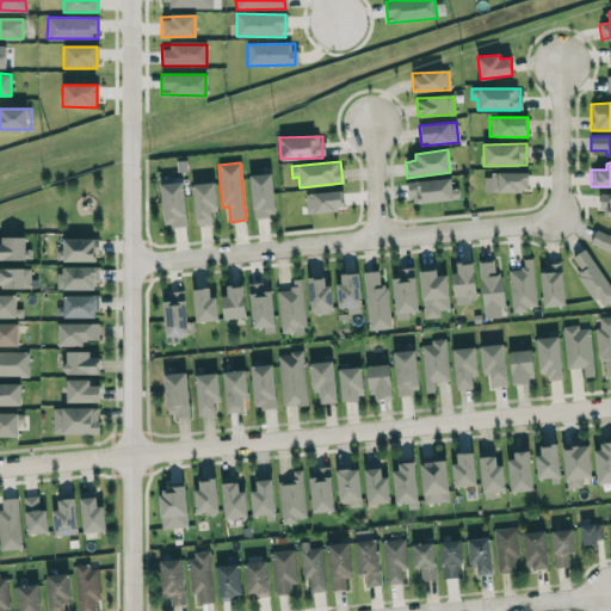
[(253,217),(276,215),(271,173),(250,176),(253,217)]
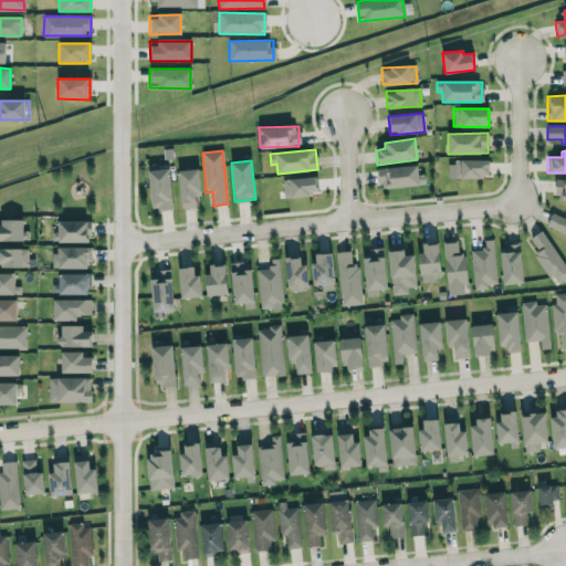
[(489,161),(448,161),(448,178),(489,178),(489,161)]
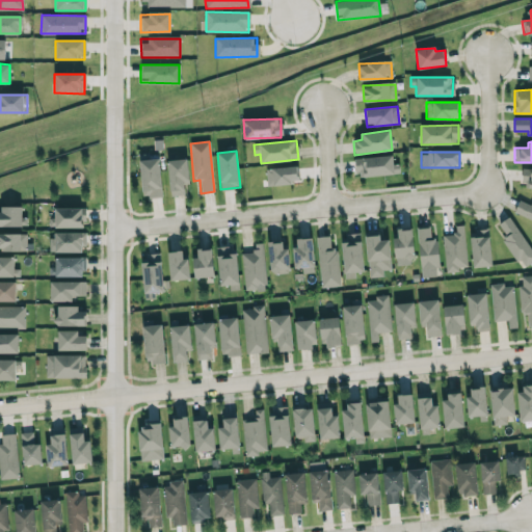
[(355,158),(356,177),(398,175),(397,165),(393,165),(393,156),(355,158)]
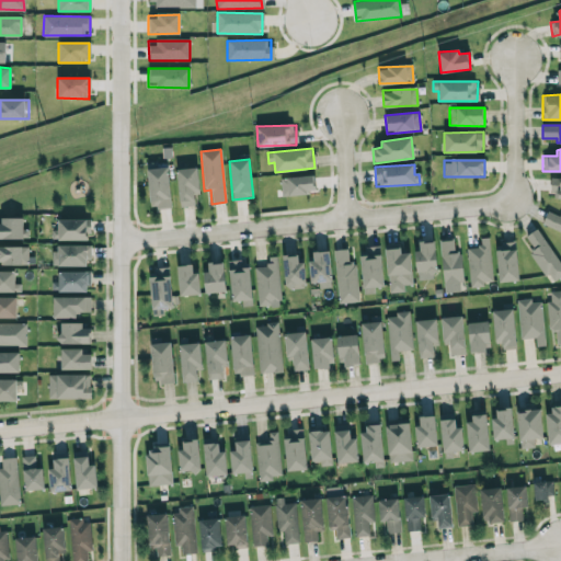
[(149,208),(169,207),(169,168),(148,169),(149,208)]
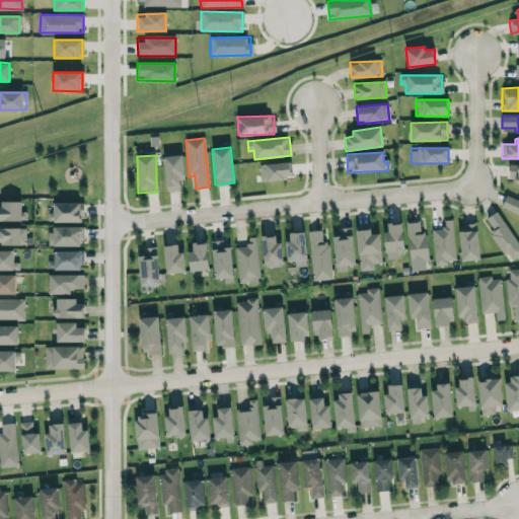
[(182,155),(164,156),(165,191),(179,191),(178,179),(183,179),(182,155)]
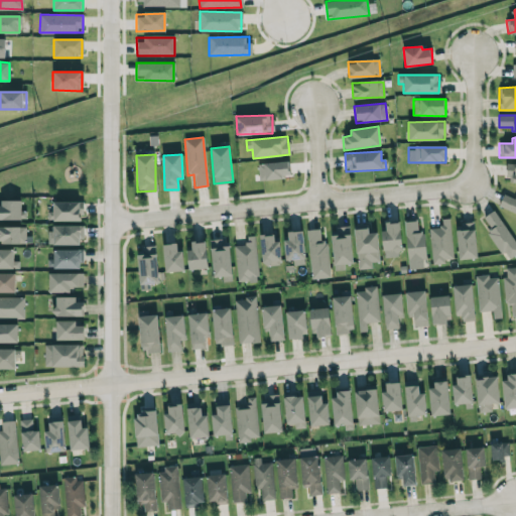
[(258,163),(259,179),(290,178),(289,161),(258,163)]
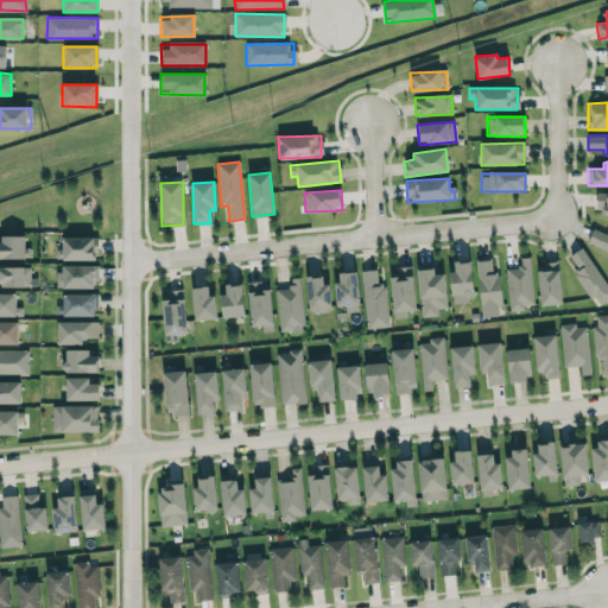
[(607,215),(607,192),(597,194),(596,215),(607,215)]
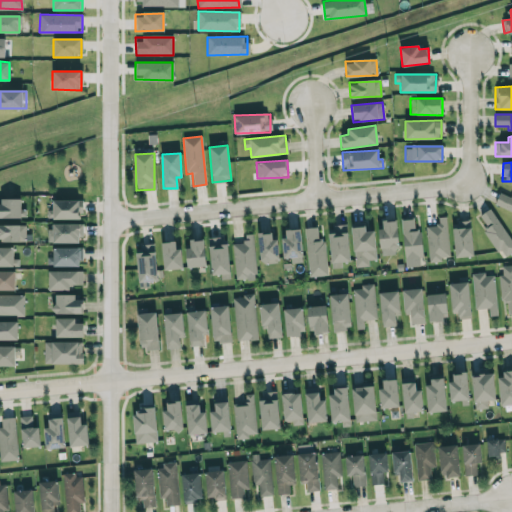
[(511,196),(511,198),(499,193),(494,205),(511,212),(511,196)]
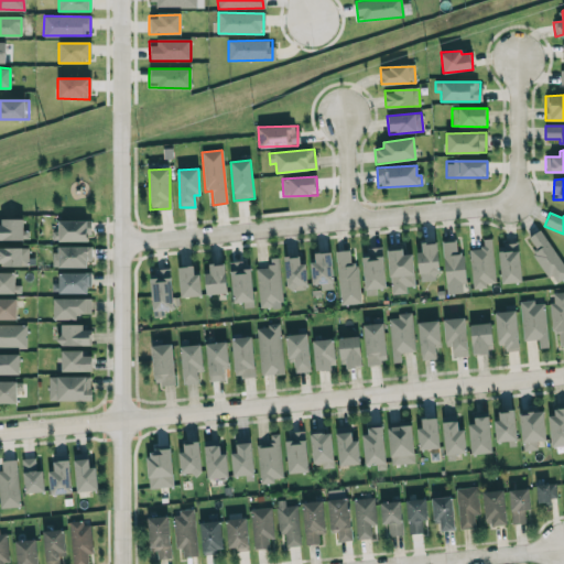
[(0,220),(0,239),(25,239),(24,220),(0,220)]
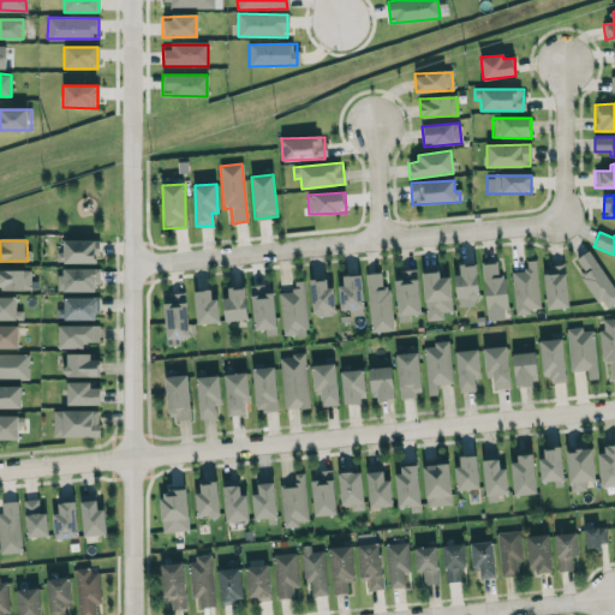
[(64,263),(99,263),(99,240),(64,240),(64,263)]
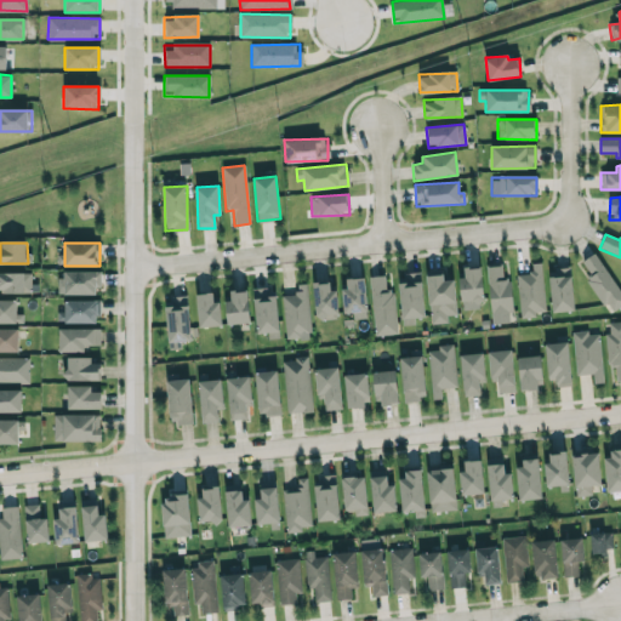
[(610,313),(620,305),(620,292),(594,254),(581,262),(591,275),(586,278),(610,313)]
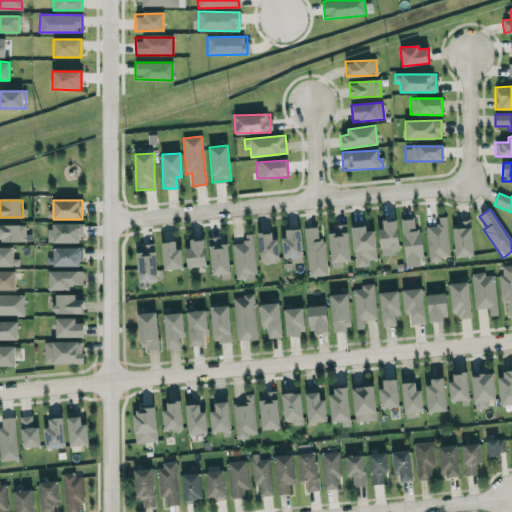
[(428,260),(448,259),(447,217),(438,217),(438,225),(427,226),(428,260)]
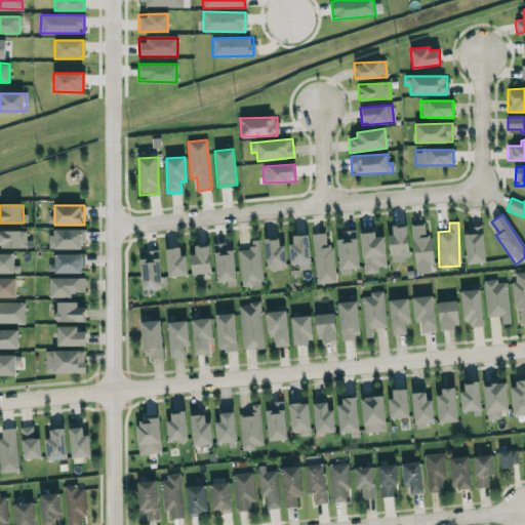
[(389,255),(408,254),(406,225),(392,225),(392,235),(388,235),(389,255)]
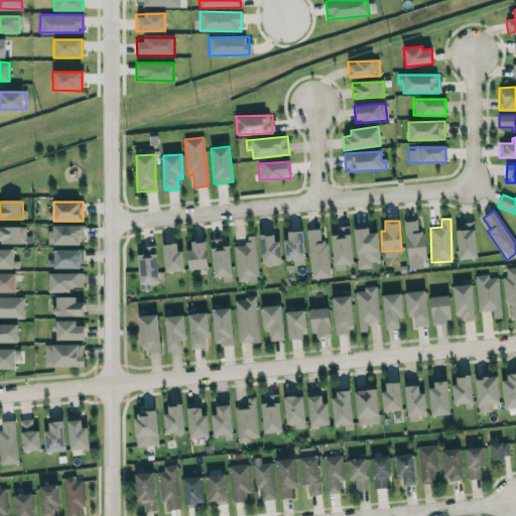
[(423,231),(417,231),(417,221),(405,222),(407,269),(425,268),(423,231)]
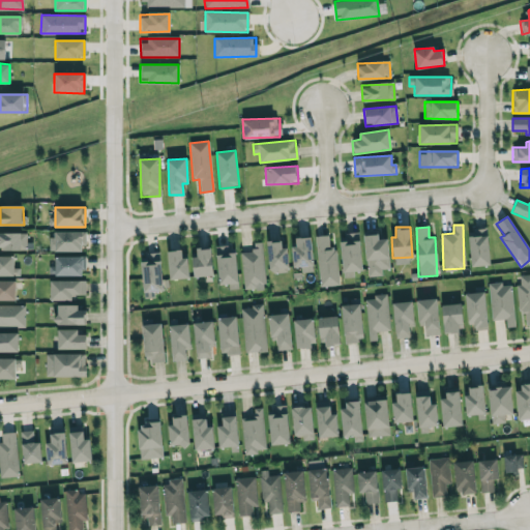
[(489,265),(487,228),(469,229),(470,266),(489,265)]
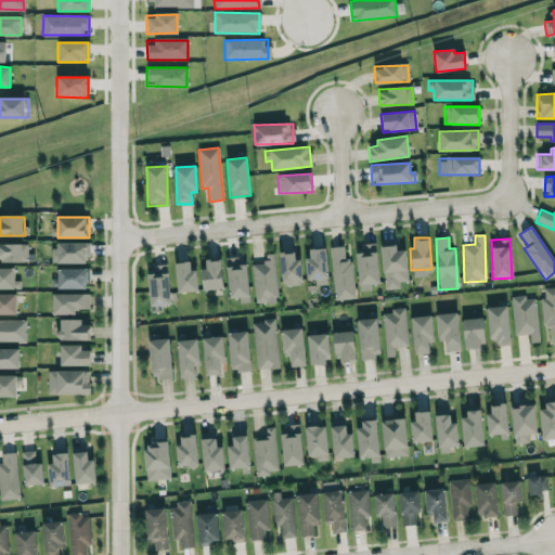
[(384,289),(400,288),(399,282),(407,282),(405,249),(396,250),(395,242),(381,243),(384,289)]
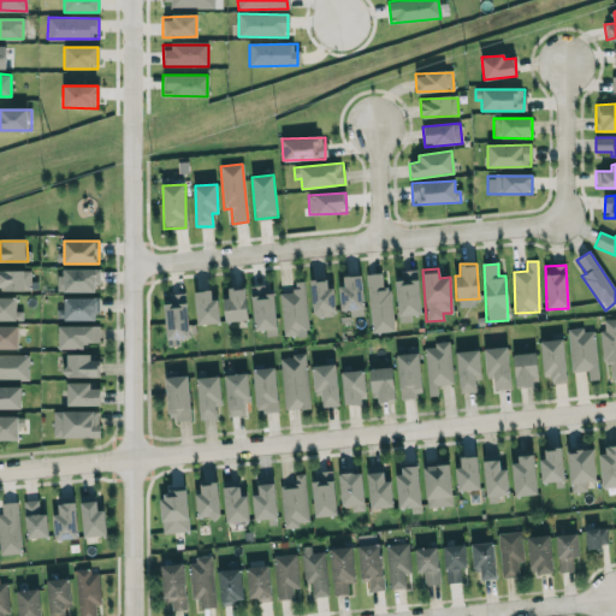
[(0,290),(30,291),(30,271),(0,270),(0,290)]
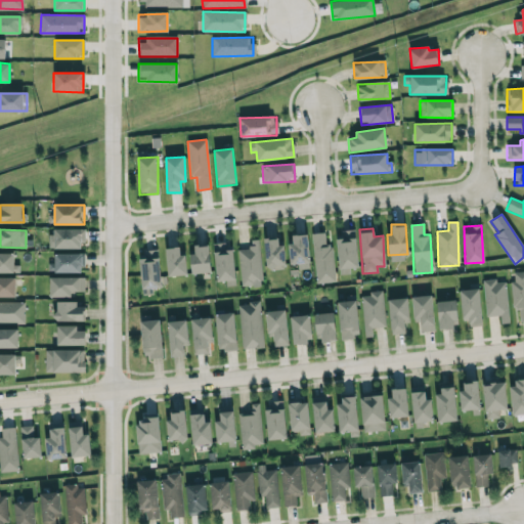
[(49,229),(49,248),(83,249),(83,229),(49,229)]
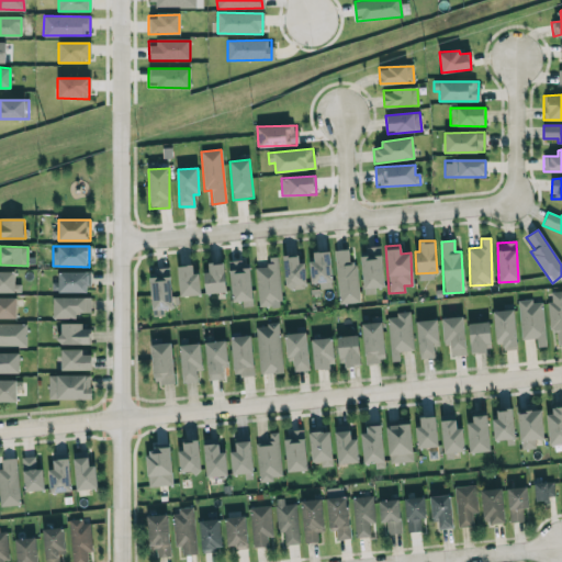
[(383,288),(381,248),(361,249),(362,294),(375,293),(375,288),(383,288)]
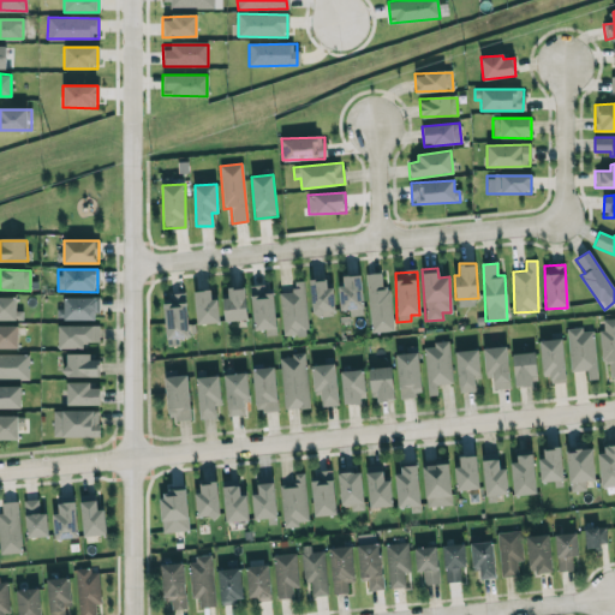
[(394,330),(389,287),(382,288),(381,273),(365,275),(371,333),(394,330)]
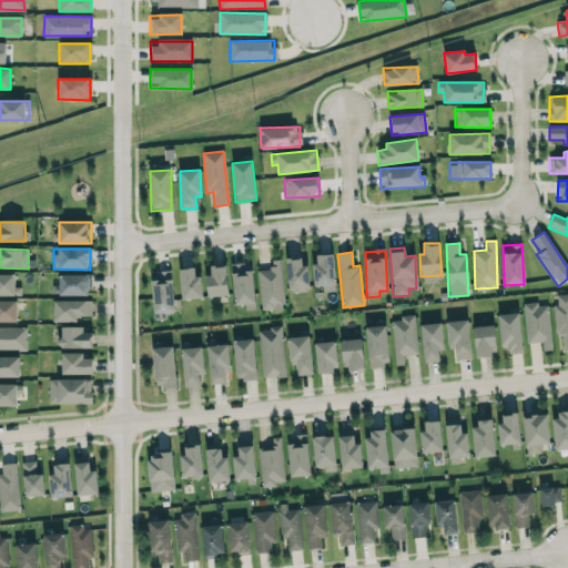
[(333,254),(313,255),(314,286),(323,286),(323,292),(334,292),(333,254)]
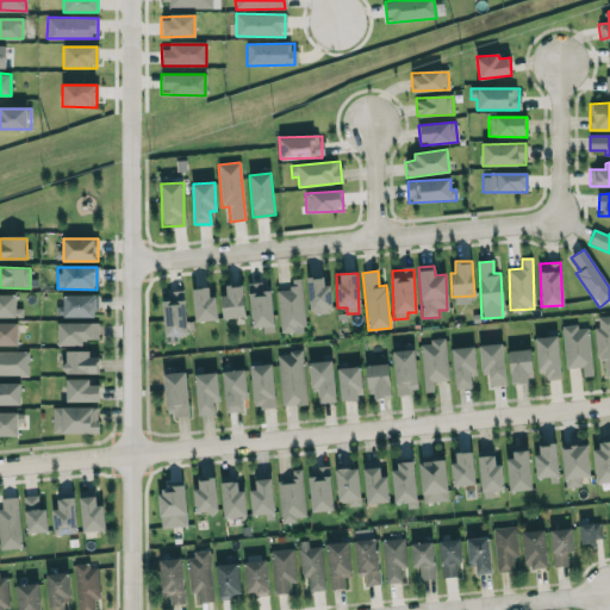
[(328,275),(307,277),(309,315),(330,313),(328,275)]
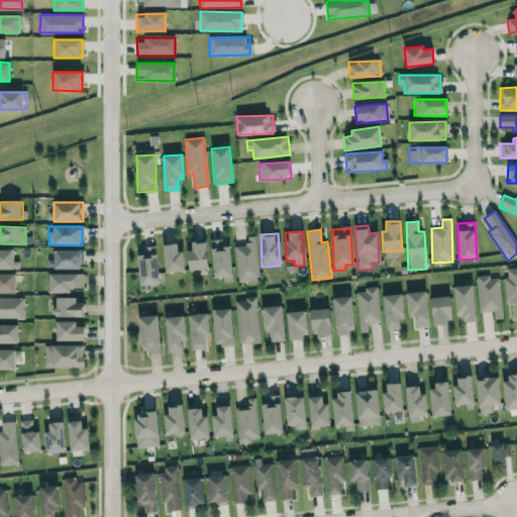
[(235,245),(237,283),(257,282),(255,236),(247,236),(247,244),(235,245)]
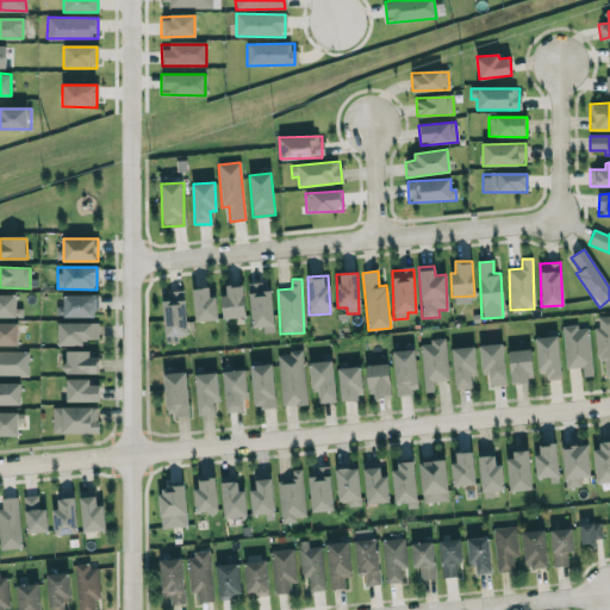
[(250,327),(273,325),(271,282),(249,284),(250,327)]
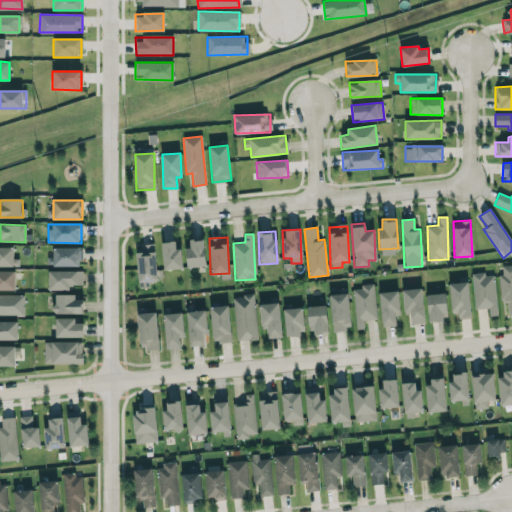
[(187,267),(205,266),(204,240),(186,240),(187,267)]
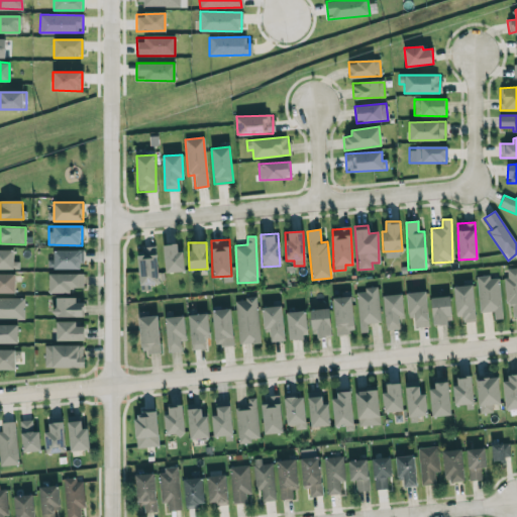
[(165,273),(184,271),(182,251),(177,251),(177,243),(163,244),(165,273)]
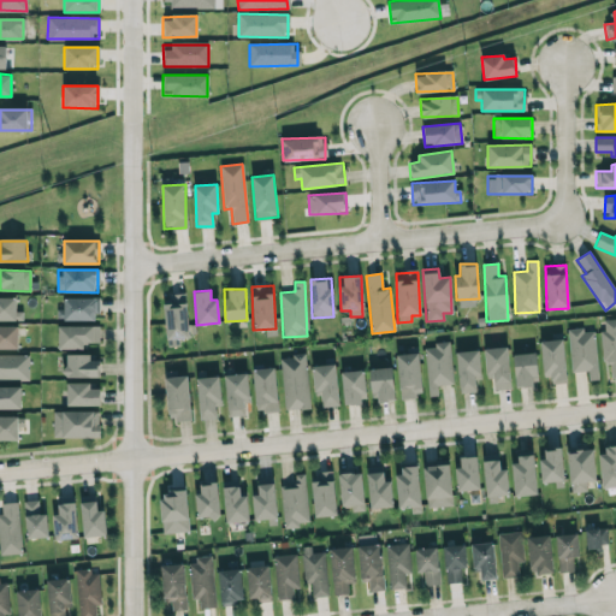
[(164,296),(166,347),(179,345),(179,338),(188,338),(187,295),(164,296)]
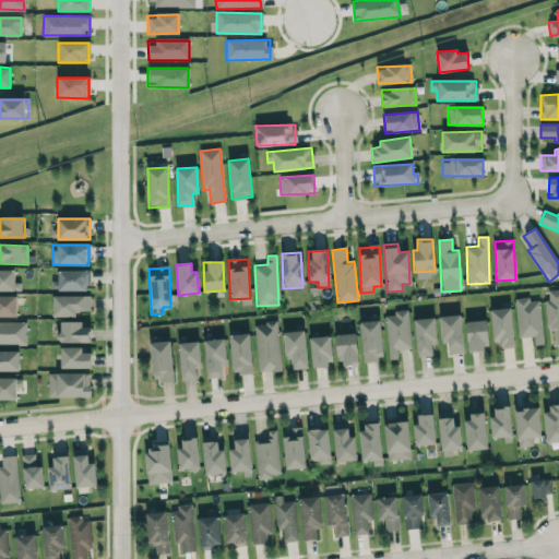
[(0,290),(21,290),(20,283),(14,283),(14,270),(0,270),(0,290)]
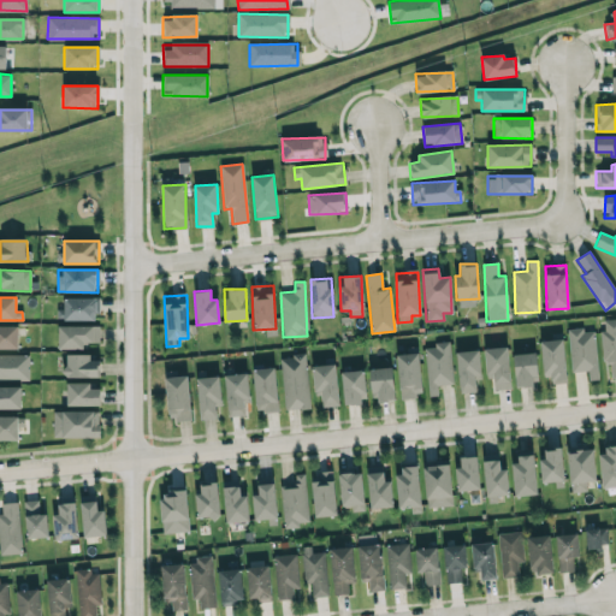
[(99,320),(98,298),(60,298),(60,320),(99,320)]
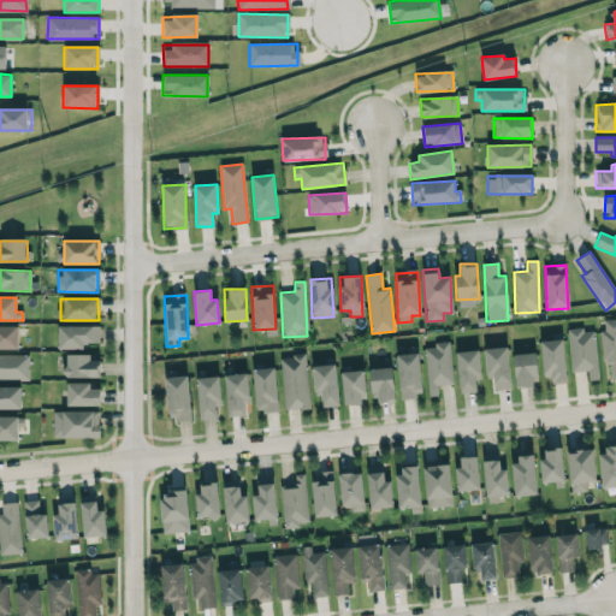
[(615,377),(615,318),(599,321),(605,362),(609,362),(611,378),(615,377)]
